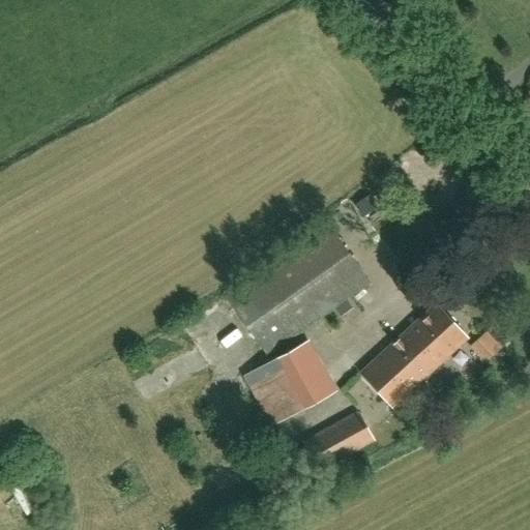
[(267,355),(367,283),(326,225),(226,297),(267,355)]
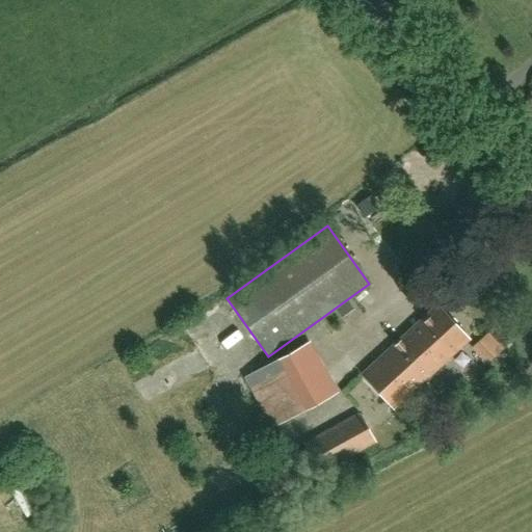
[(394,408),(468,339),(436,306),(363,374),(394,408)]
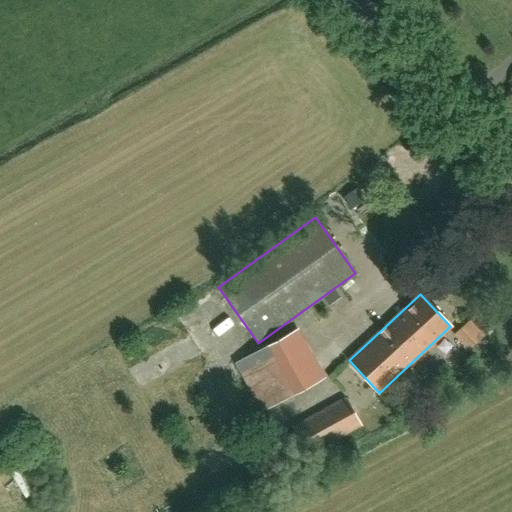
[(473,351),(489,337),(475,320),(459,334),(473,351)]
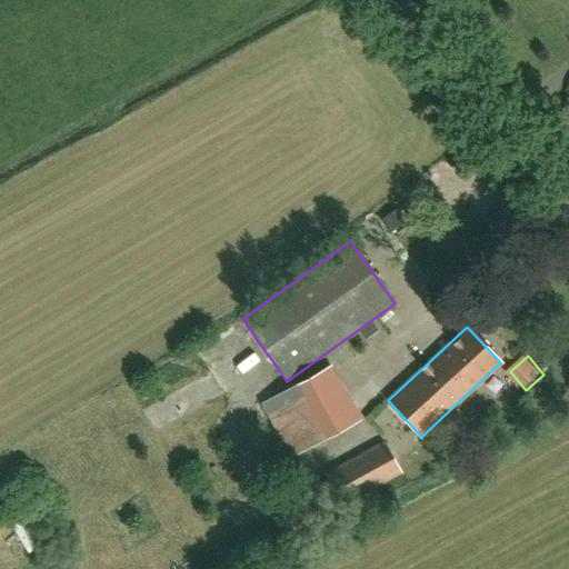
[(290,459),(361,420),(330,366),(260,405),(290,459)]
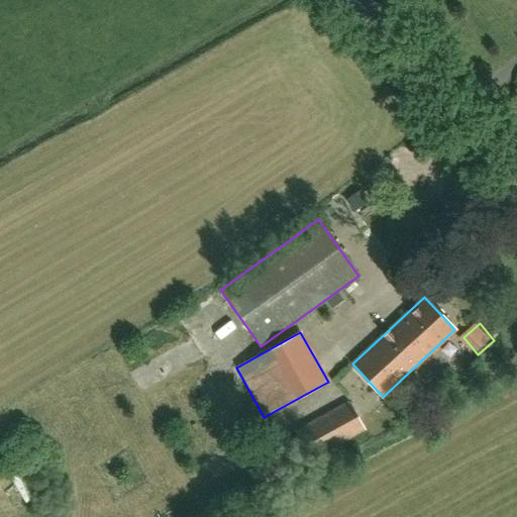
[(311,460),(366,430),(348,401),(294,431),(296,435),(254,458),(268,483),(310,459),(311,460)]
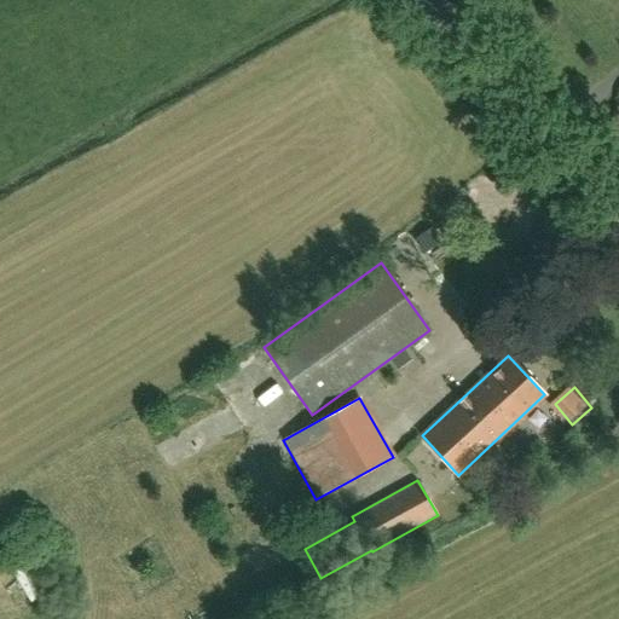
All buildings are outlined.
